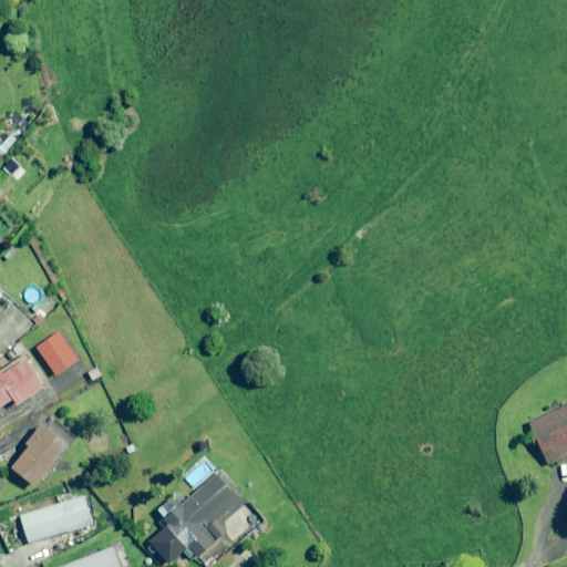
[(0,322),(14,306),(0,294),(0,322)]
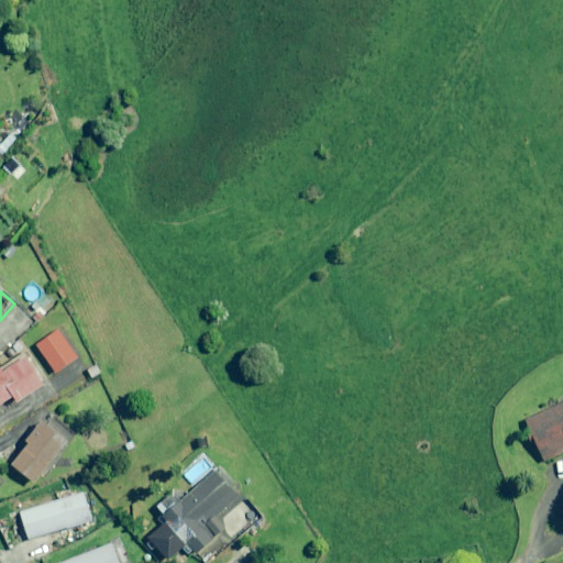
[(77,357),(57,329),(35,344),(55,373),(77,357)]
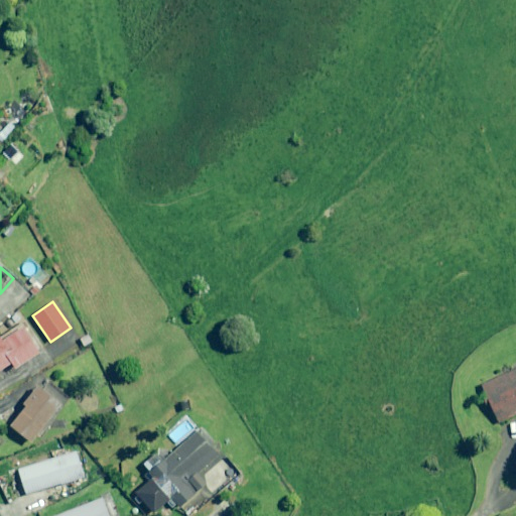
[(39,353),(22,328),(1,341),(0,338),(0,370),(11,363),(15,368),(39,353)]
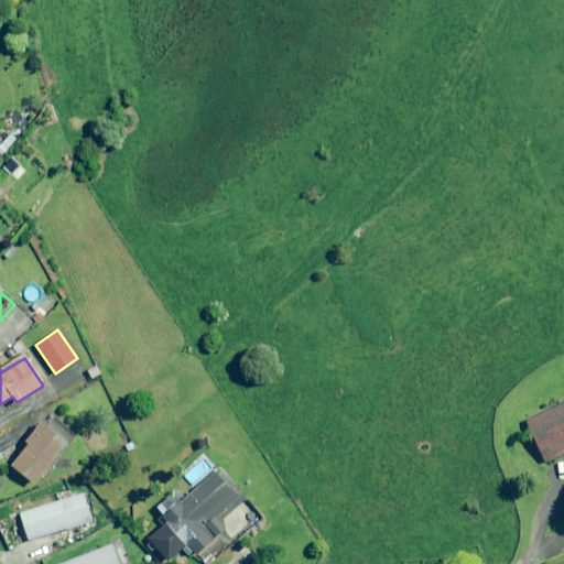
[(563,402),(527,420),(545,462),(563,452),(563,402)]
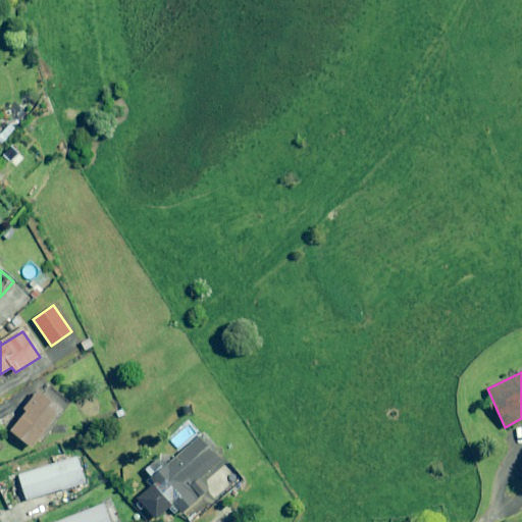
[(61,410),(38,392),(23,410),(25,411),(10,431),(33,448),(61,410)]
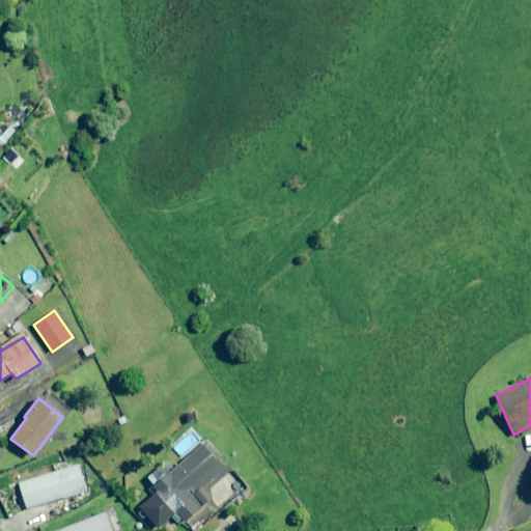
[(191,530),(199,530),(222,511),(202,488),(227,467),(206,442),(168,475),(161,466),(146,479),(191,530)]
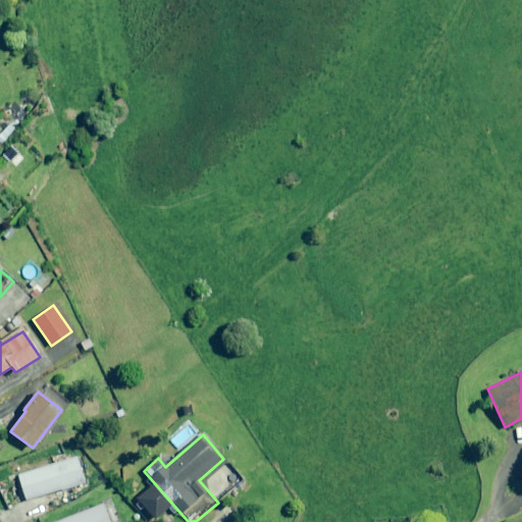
[(86,482),(79,457),(18,475),(25,501),(86,482)]
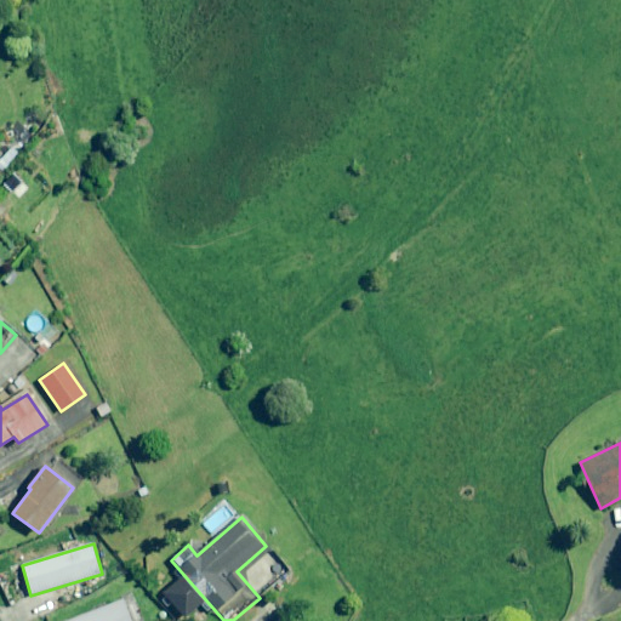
[(131,620),(124,599),(67,620),(131,620)]
